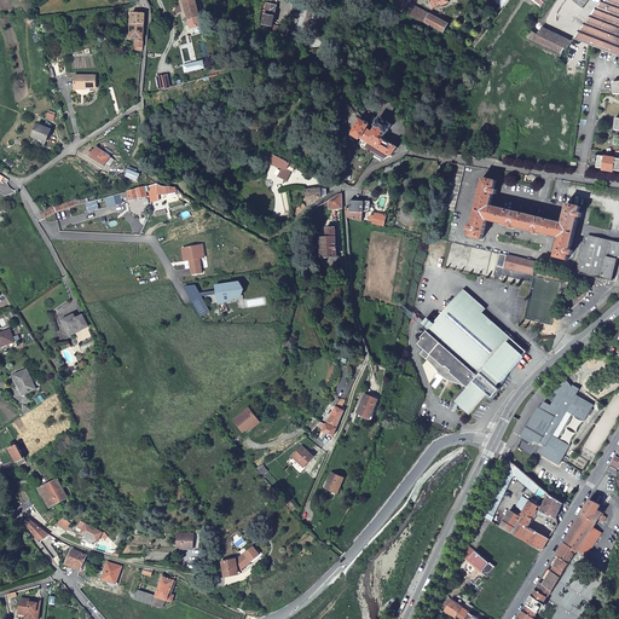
[(202,25),(194,0),(183,0),(191,28),(192,28),(202,25)]
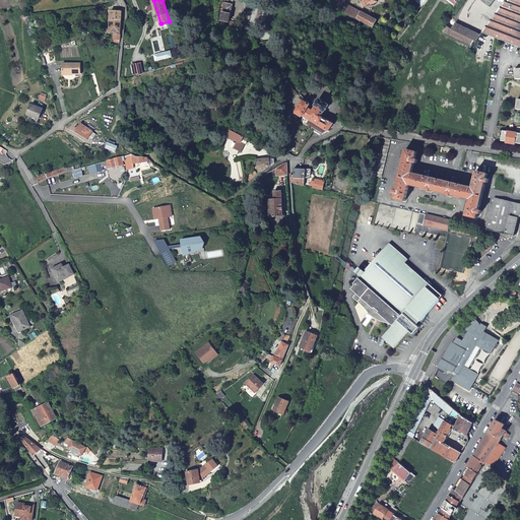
[(504,4),(498,0),(480,0),(490,6),(475,24),(482,30),(504,4)]
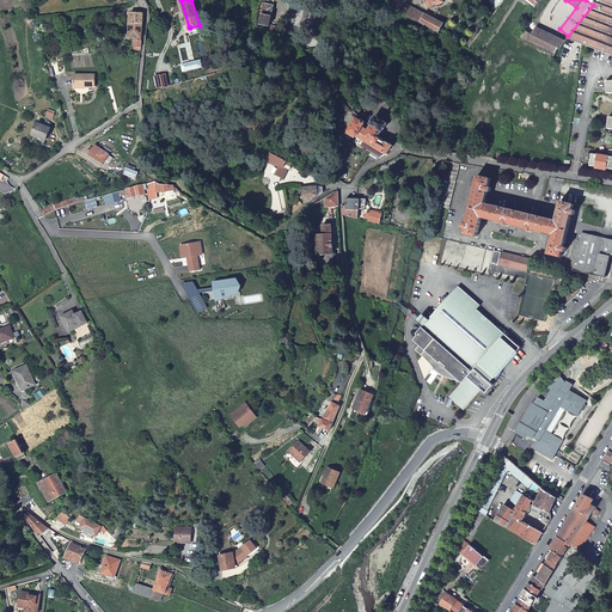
[(611,0),(595,0),(593,5),(568,36),(565,40),(582,44),(611,54),(611,0)]
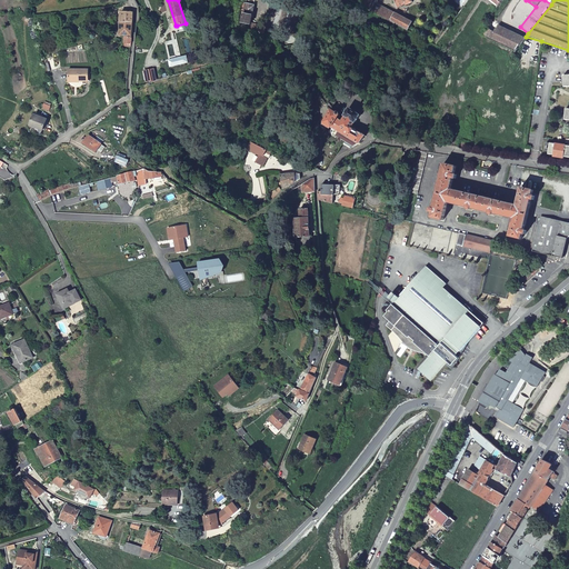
[(370,11),(408,31),(412,22),(406,19),(377,3),(375,2),(370,11)]
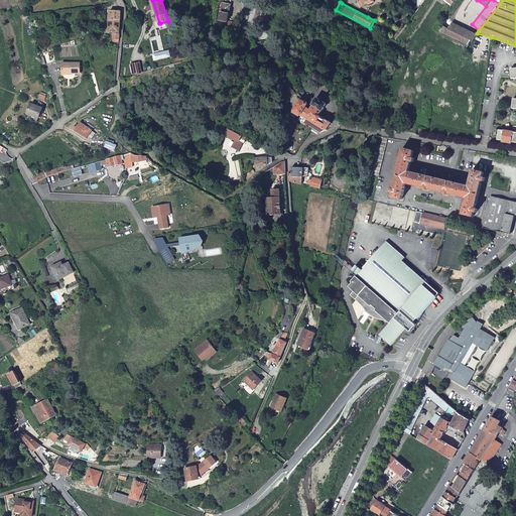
[(227,22),(230,5),(223,3),(223,4),(221,3),(219,12),(221,12),(219,20),(227,22)]
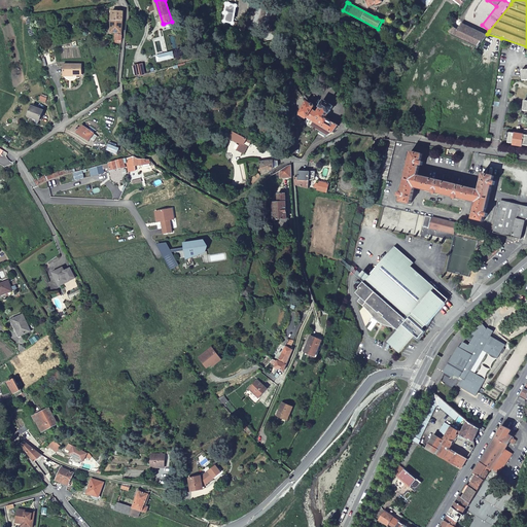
[(123,38),(125,12),(115,11),(113,33),(119,34),(119,37),(123,38)]
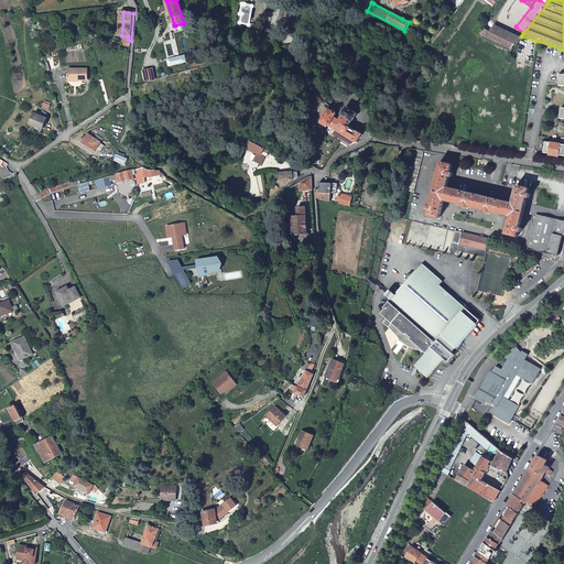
[(248,29),(258,33),(259,24),(249,23),(248,29)]
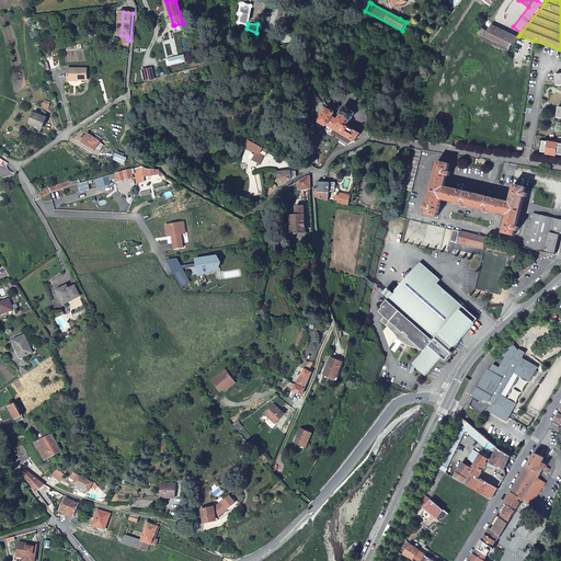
[(513,44),(518,36),(521,33),(513,26),(507,34),(491,26),(488,31),(497,35),(497,36),(513,44)]
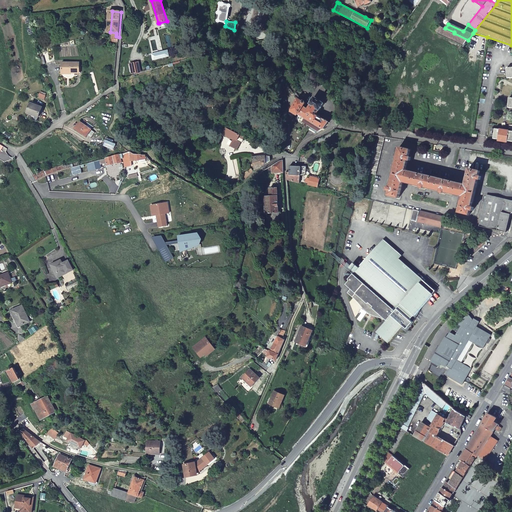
[(444,29),(439,26),(434,32),(440,35),(444,29)]
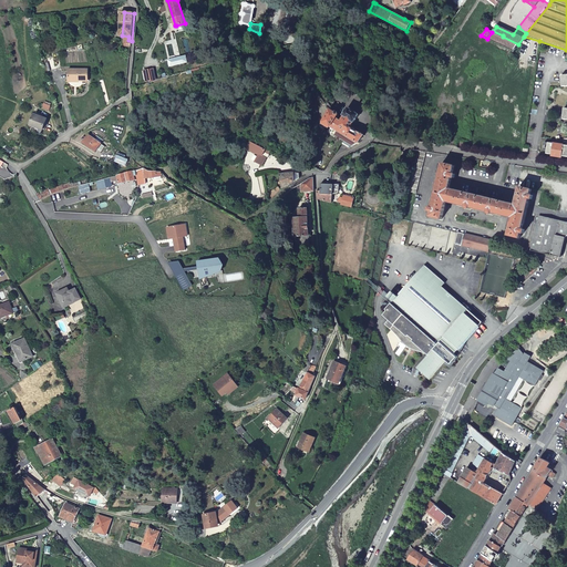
[(492,32),(487,39),(513,51),(518,44),(503,37),(503,35),(493,31),(492,32)]
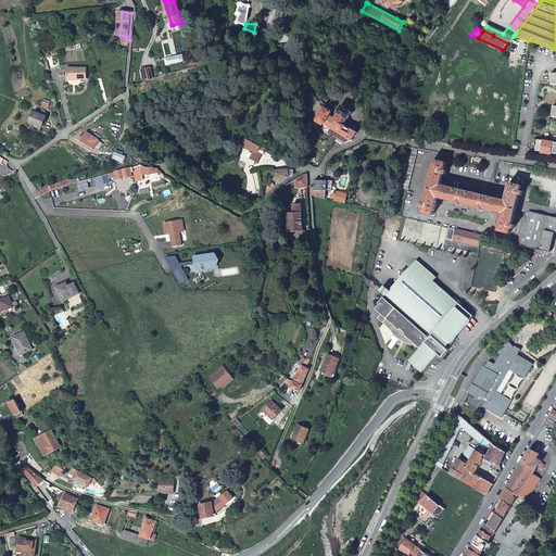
[(79,78),(89,78),(89,65),(71,65),(71,76),(79,76),(79,78)]
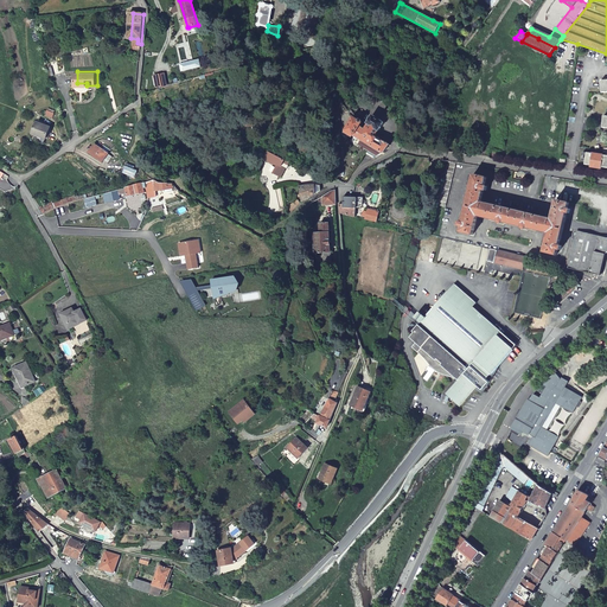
[(606,80),(600,81),(601,93),(606,91),(606,115),(604,116),(602,128),(606,128),(606,155),(587,153),(585,165),(590,165),(590,166),(601,168),(601,167),(606,167),(606,80)]
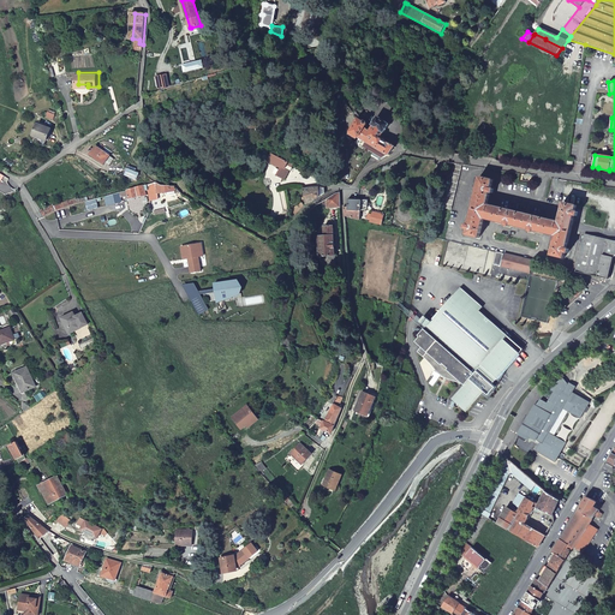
[(372,151),(370,155),(377,161),(388,155),(395,147),(393,145),(393,144),(390,142),(389,143),(380,137),(383,131),(384,132),(389,124),(377,117),(372,125),(374,125),(370,131),(364,127),(366,124),(358,119),(350,131),(365,141),(363,145),(366,148),(365,149),(368,150),(368,149),(372,151)]
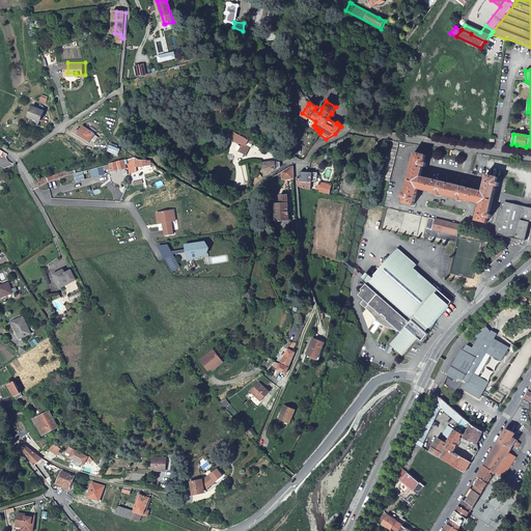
[(46,108),(34,103),(30,113),(43,118),(46,108)]
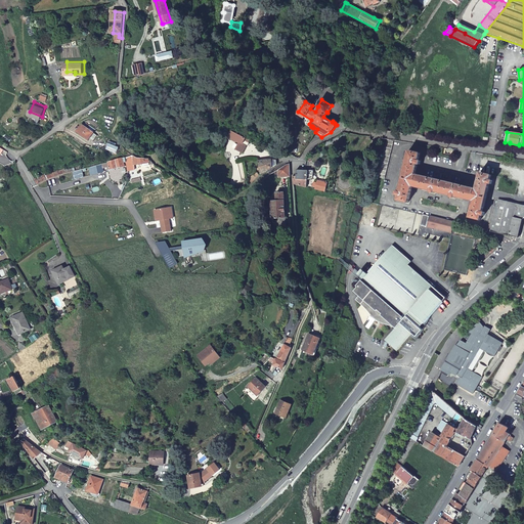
[(95,131),(83,123),(78,130),(89,138),(95,131)]
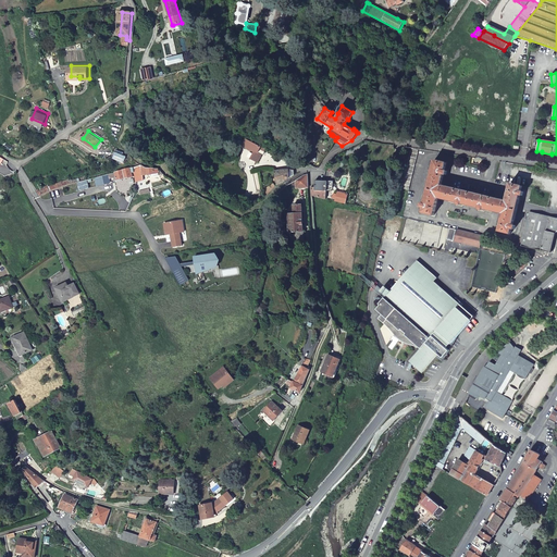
[(257,146),(246,139),(242,146),(250,150),(254,151),(250,159),(257,163),(262,155),(263,155),(264,152),(264,151),(263,151),(264,149),(261,147),(258,146),(257,146)]
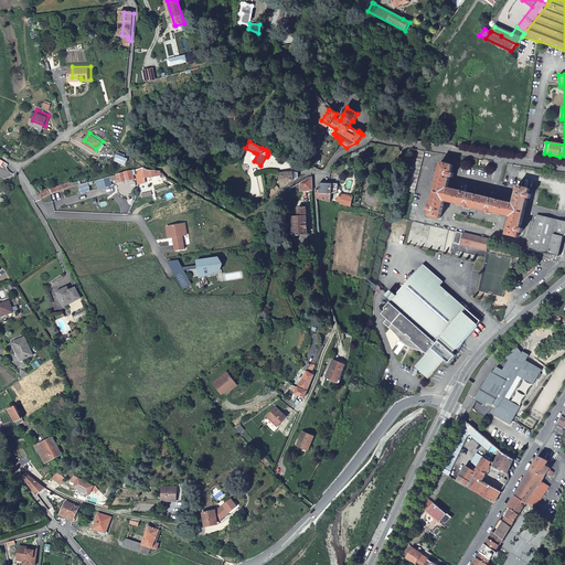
[(424,151),(416,149),(407,190),(415,192),(424,151)]
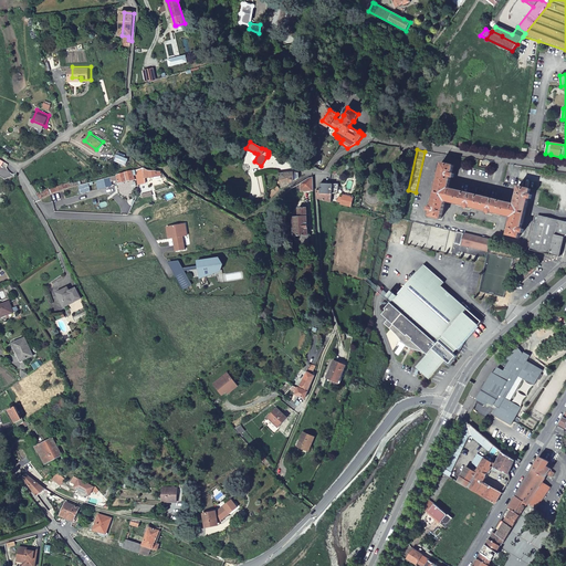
[(527,203),(531,189),(519,186),(514,203),(509,202),(454,189),(449,188),(454,165),(441,161),(437,181),(438,181),(433,201),(432,201),(429,216),(441,219),(446,200),(451,202),(505,216),(511,217),(506,234),(520,238),(523,223),(522,223),(526,203),(527,203)]
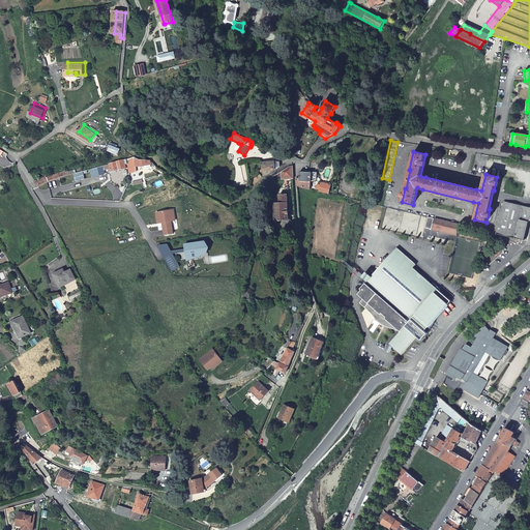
[(137,154),(110,162),(112,169),(116,169),(144,164),(144,166),(156,163),(151,158),(147,158),(143,158),(142,158),(140,156),(137,154)]
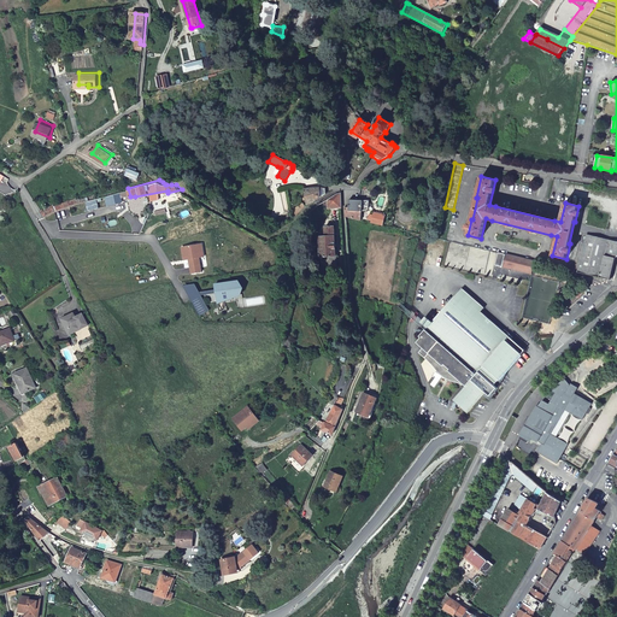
[(319,188),(305,188),(307,205),(327,193),(327,188),(319,188)]
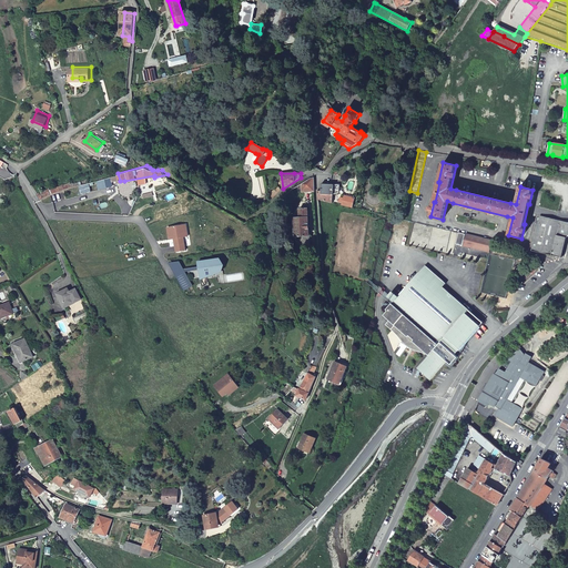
[(110,175),(97,179),(99,188),(112,184),(110,175)]
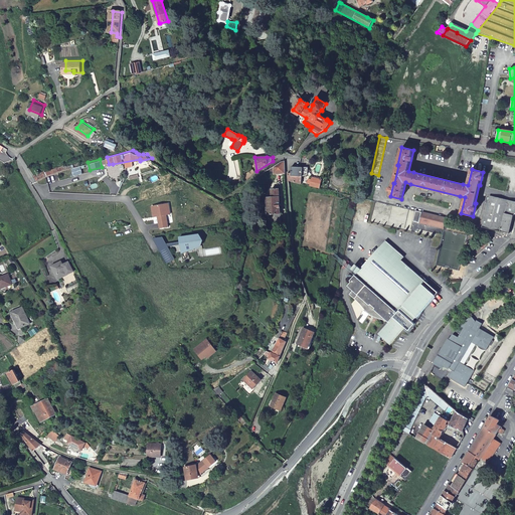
[(279,163),(273,167),(274,173),(285,173),(284,161),(279,163)]
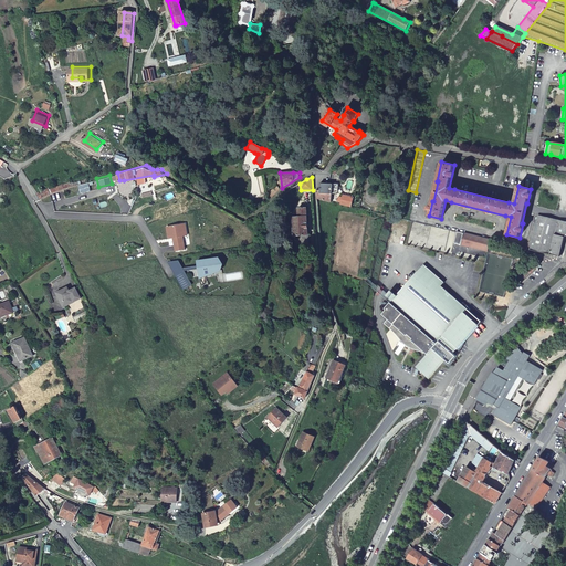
[(41,197),(51,192),(60,188),(65,187),(74,185),(79,182),(77,179),(73,180),(72,178),(58,182),(49,187),(49,186),(43,188),(43,187),(37,190),(41,197)]
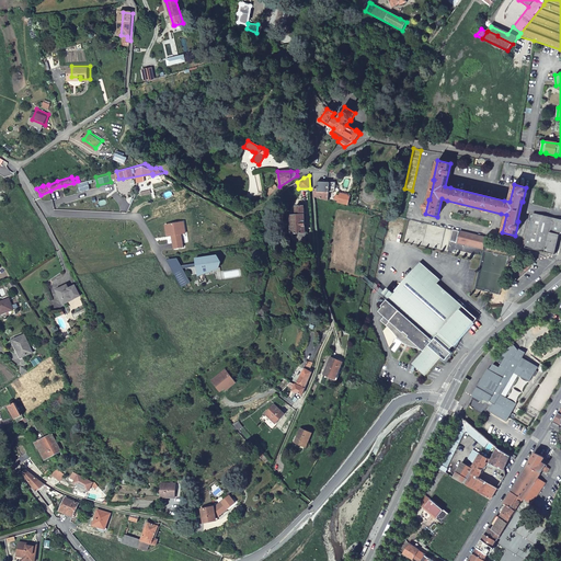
[(336,183),(325,182),(318,182),(317,189),(313,189),(313,197),(329,201),(330,193),(335,191),(336,183)]
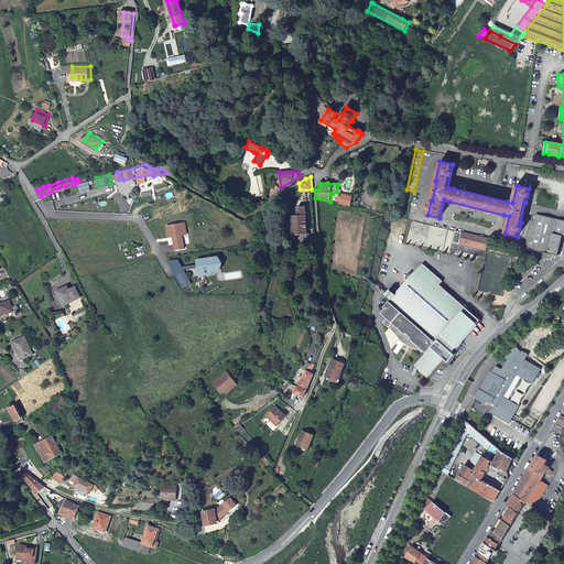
[(277,186),(266,193),(268,203),(268,202),(280,190),(277,186)]
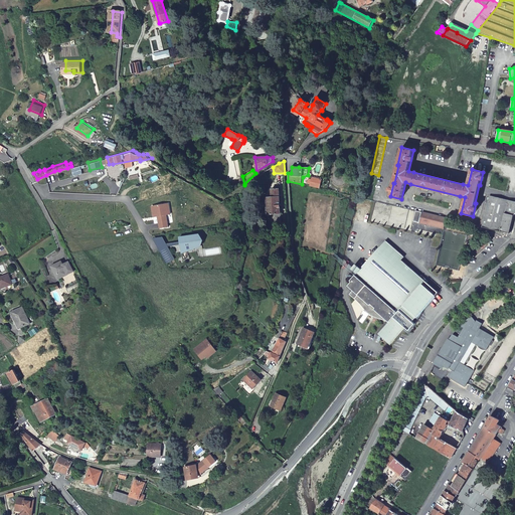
[(310,186),(320,188),(322,181),(312,178),(310,186)]
